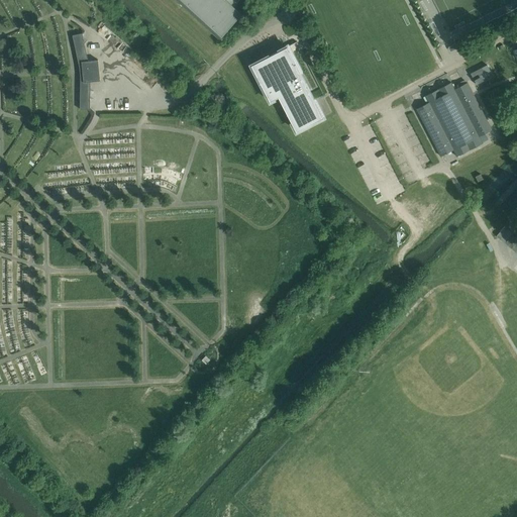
[(176,0),(218,38),(241,13),(233,7),(239,0),(176,0)]
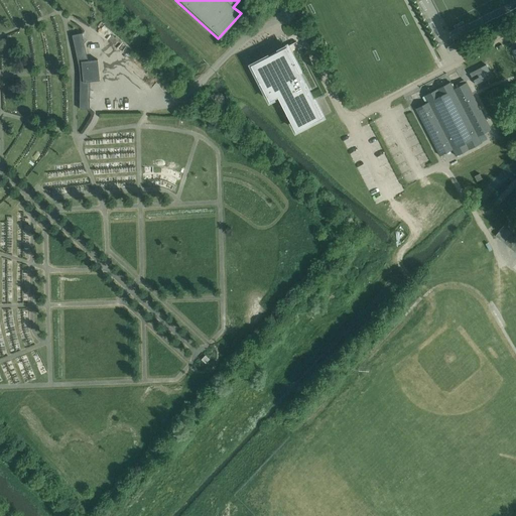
[(88,60),(82,33),(73,35),(79,67),(82,68),(82,70),(83,76),(80,77),(80,109),(90,110),(90,82),(100,81),(98,59),(88,60)]
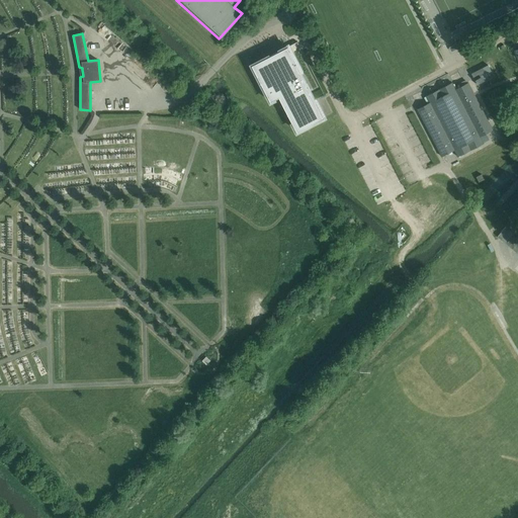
[(288,47),(285,48),(252,65),(270,101),(279,97),(296,132),(324,117),(288,47)]
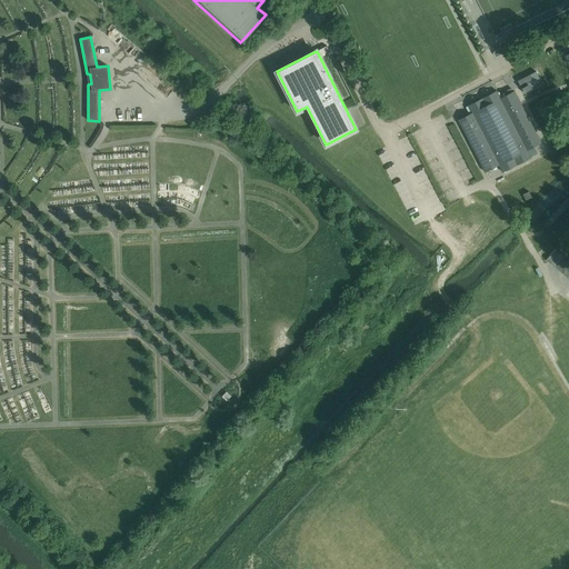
[(536,71),(518,81),(523,93),(542,83),(536,71)]
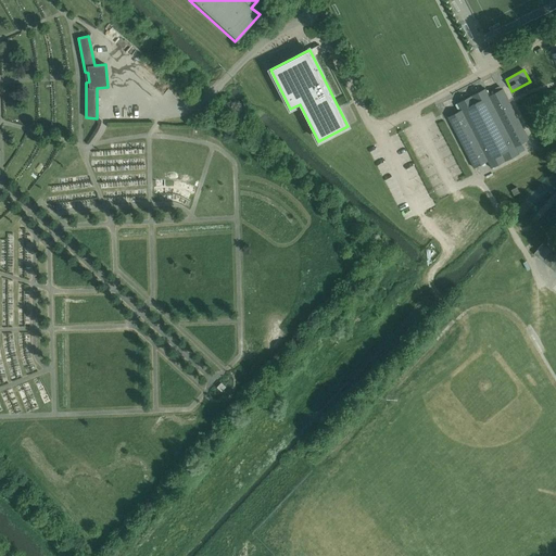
[(491,168),(519,154),(515,147),(529,140),(502,89),(489,96),(485,89),(457,103),(460,111),(447,117),(474,168),(488,161),(491,168)]
